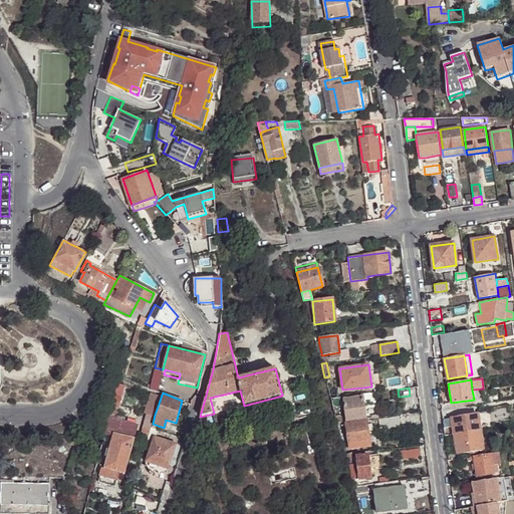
[(153,402),(159,404),(161,398),(155,396),(153,402)]
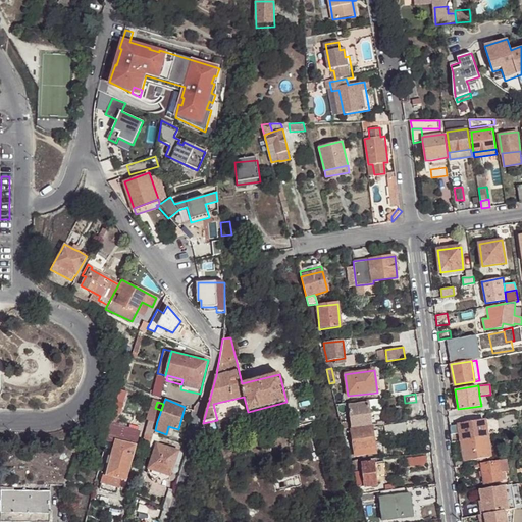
[(349,406),(352,429),(372,425),(369,403),(349,406)]
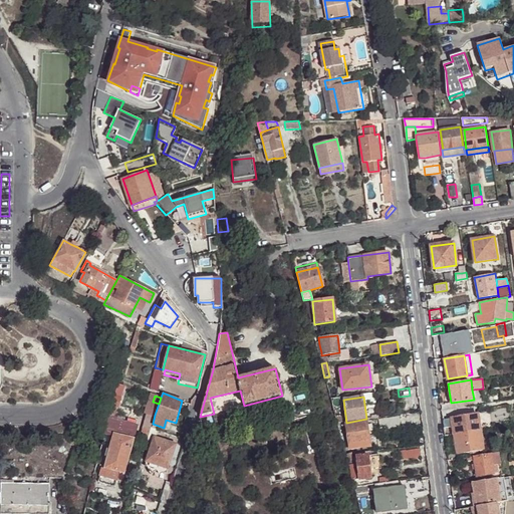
[(149,413),(155,415),(159,404),(153,402),(149,413)]
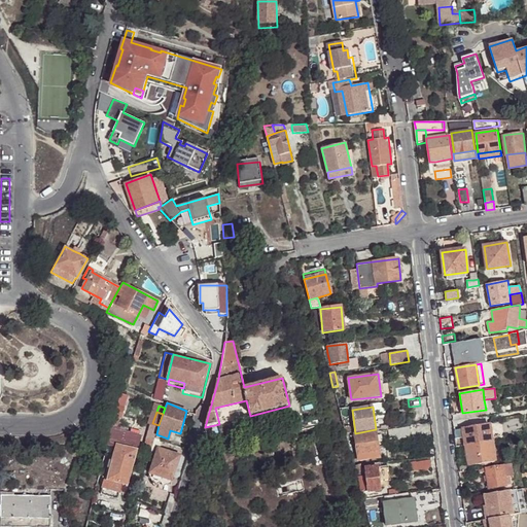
[(341,417),(344,428),(349,428),(350,428),(348,416),(347,417),(341,417)]
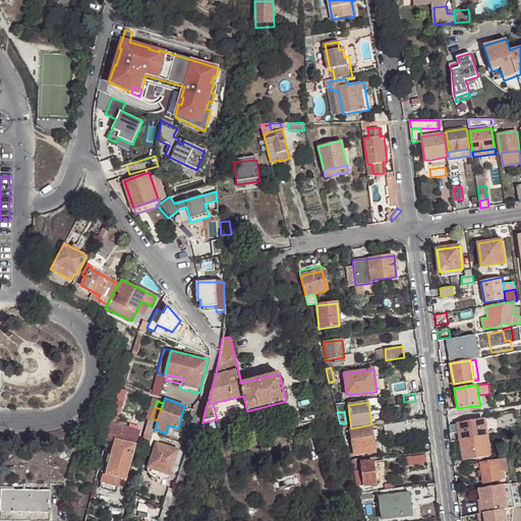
[(152,438),(153,433),(155,429),(157,420),(151,418),(149,417),(142,435),(152,438)]
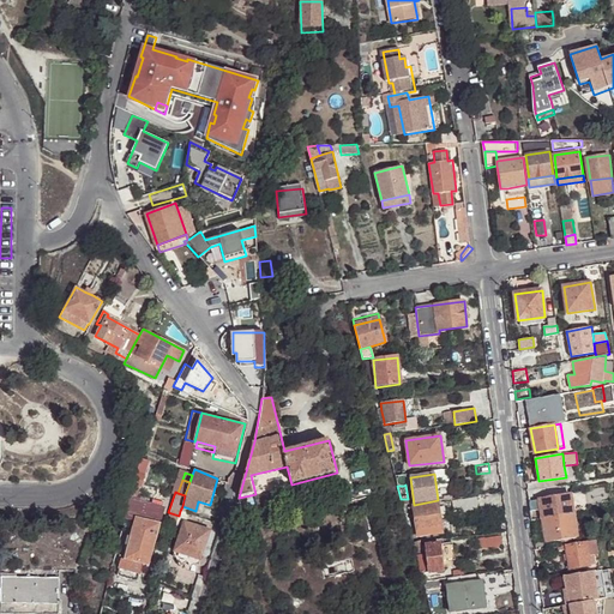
[(476,498),(452,500),(455,512),(477,510),(476,498)]
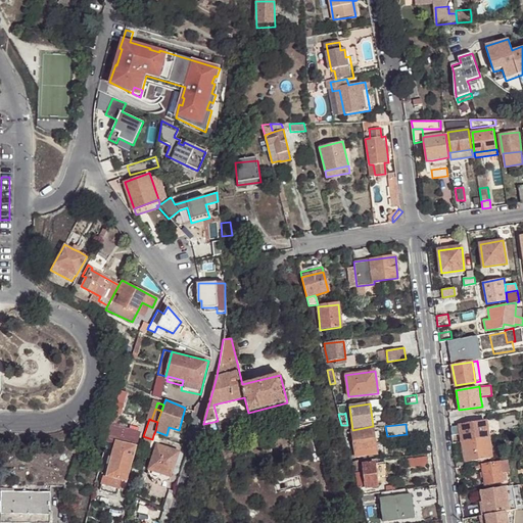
[(373,429),(352,432),(357,458),(376,455),(373,429)]
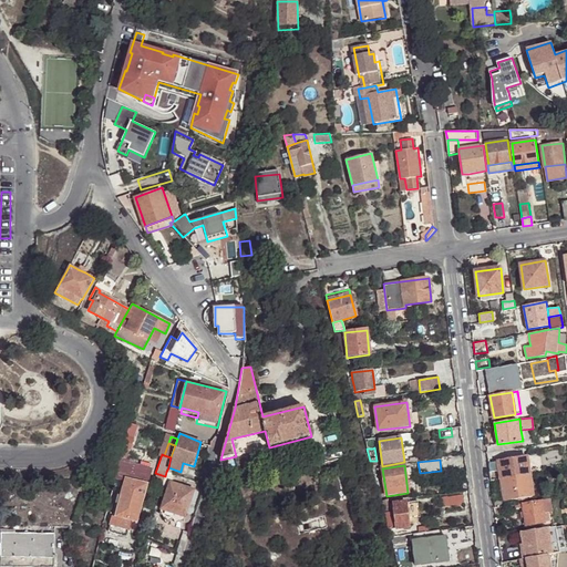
[(534,496),(531,474),(502,478),(505,501),(534,496)]
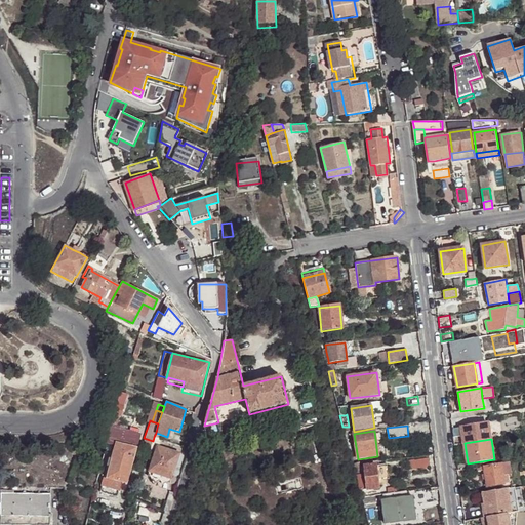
[(137,448),(116,443),(106,486),(119,490),(121,483),(128,484),(137,448)]
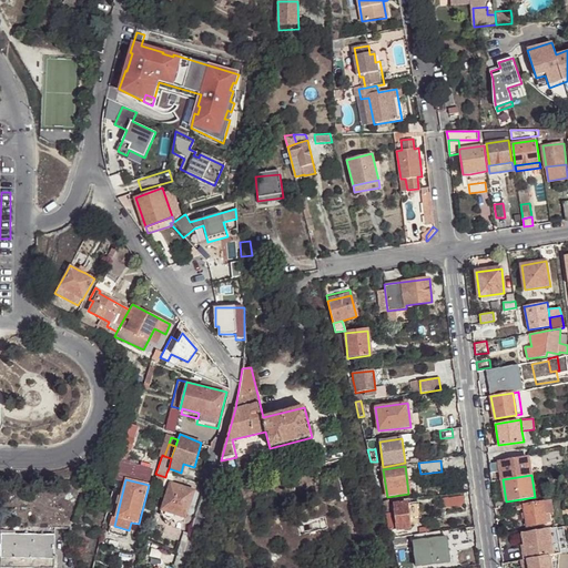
[(162,509),(184,517),(185,517),(193,490),(170,483),(162,509)]
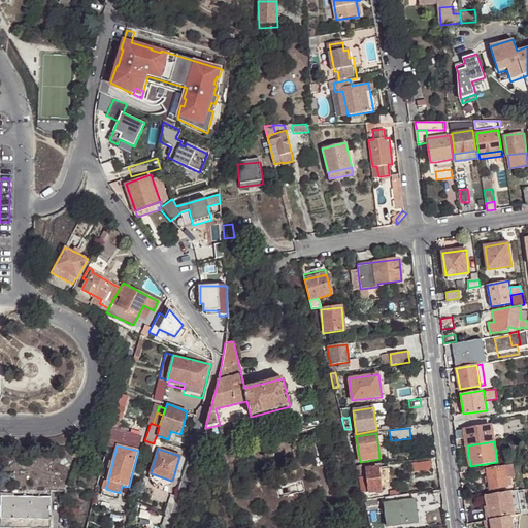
[(186,467),(188,461),(182,459),(179,465),(186,467)]
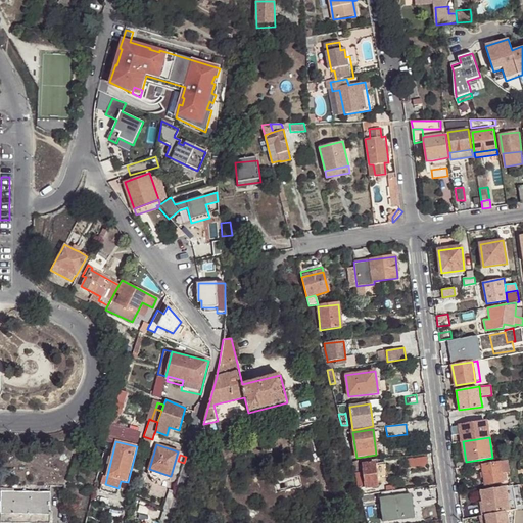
[(406,460),(407,468),(425,465),(424,457),(406,460)]
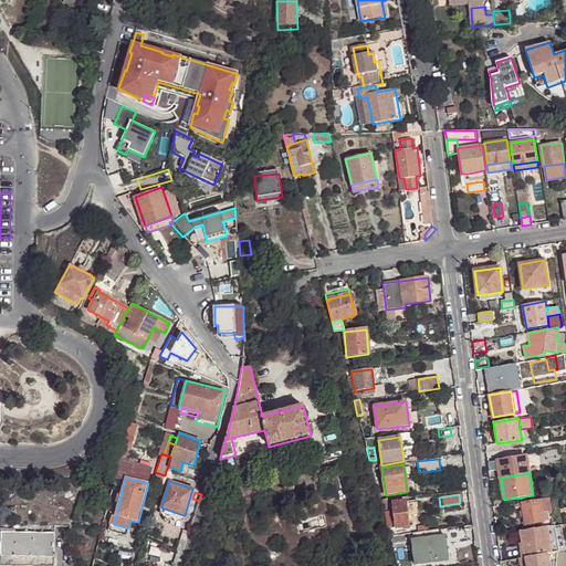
[(553,523),(548,499),(542,500),(545,521),(545,524),(553,523)]
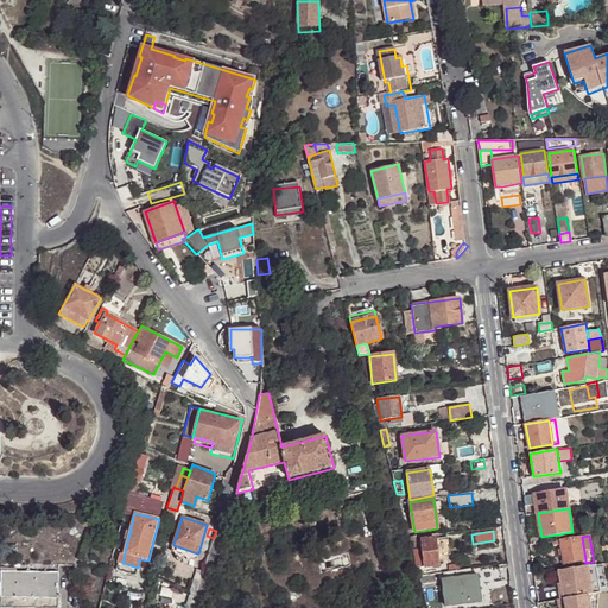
[(586,559),(582,537),(561,540),(564,563),(586,559)]
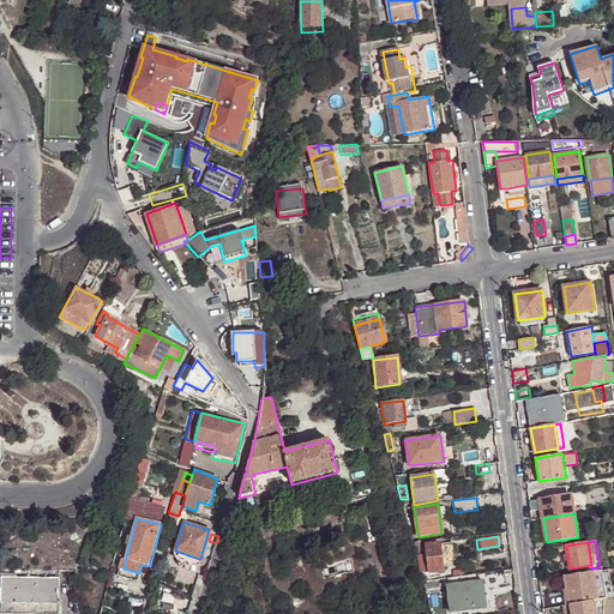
[(441,546),(423,547),(423,553),(427,553),(427,557),(419,557),(421,573),(445,571),(441,546)]
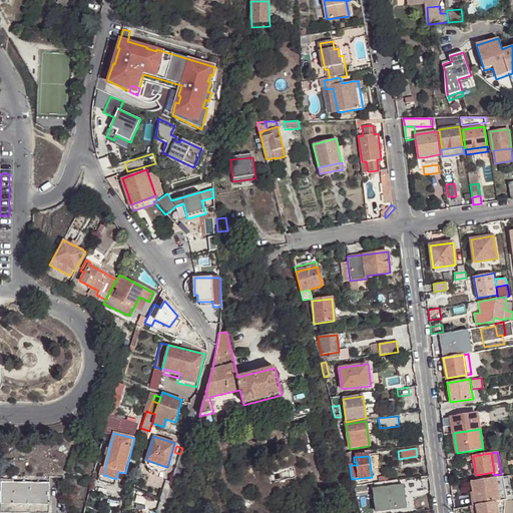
[(166,467),(146,460),(145,465),(165,472),(166,467)]
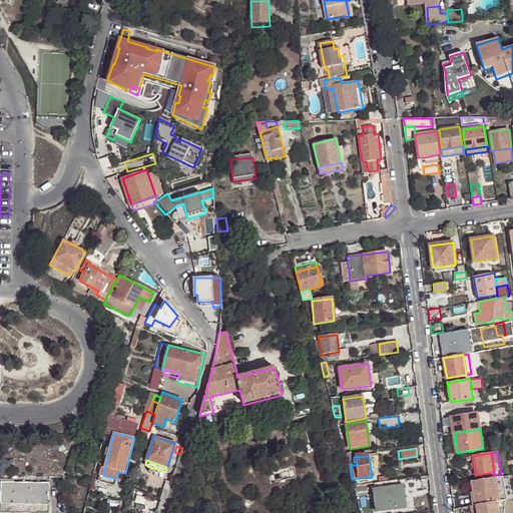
[(0,512),(49,512),(49,475),(0,474),(0,512)]
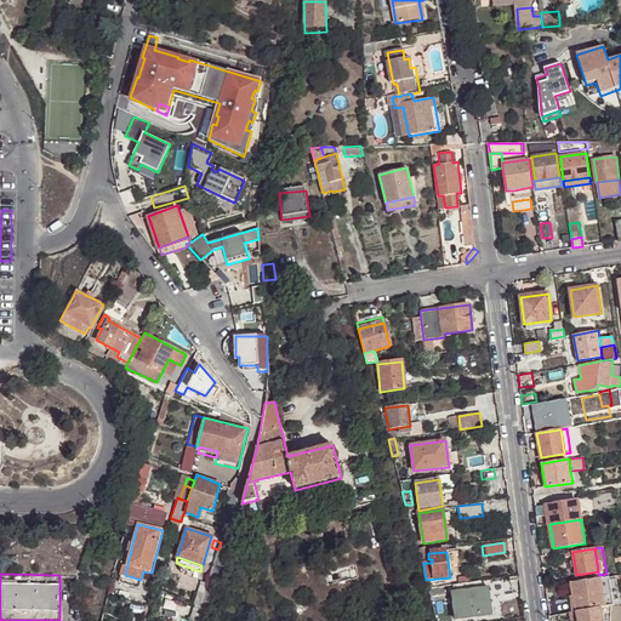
[(617,599),(615,575),(605,577),(609,600),(610,600),(617,599)]
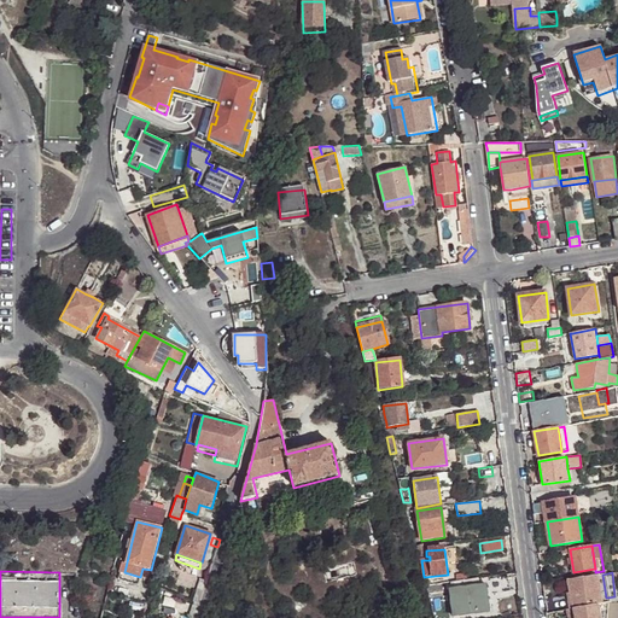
[(602,604),(598,575),(567,579),(571,594),(573,608),(602,604)]
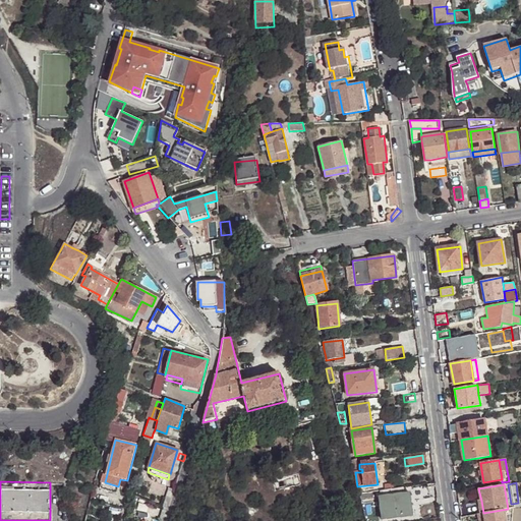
[(511,504),(508,484),(504,484),(508,509),(513,508),(512,504),(511,504)]
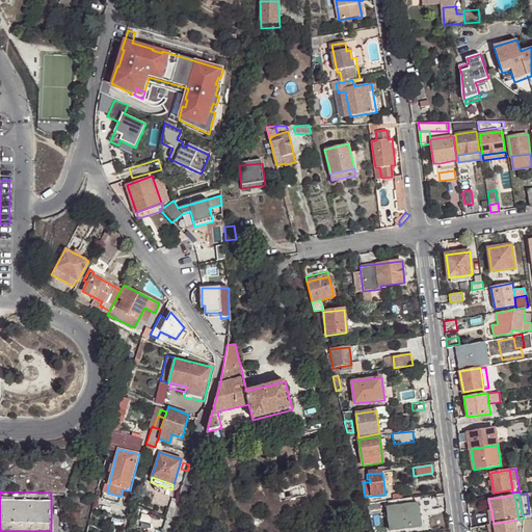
[(421,499),(423,511),(439,508),(436,497),(421,499)]
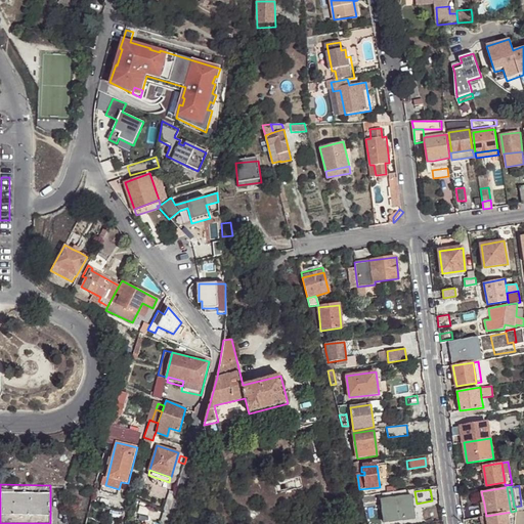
[(396,491),(393,492),(394,498),(407,496),(406,490),(396,491)]
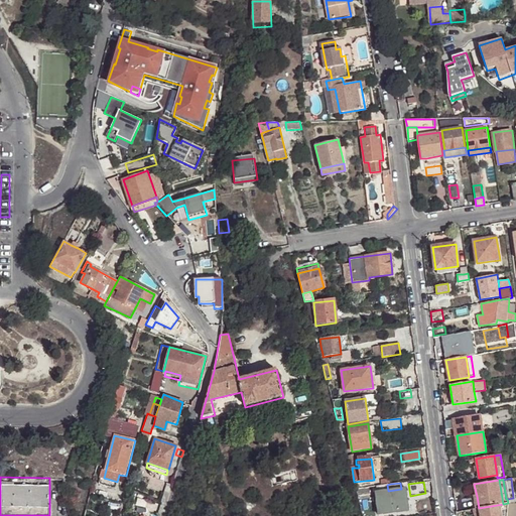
[(401,489),(388,491),(375,493),(378,515),(409,510),(406,489),(401,489)]
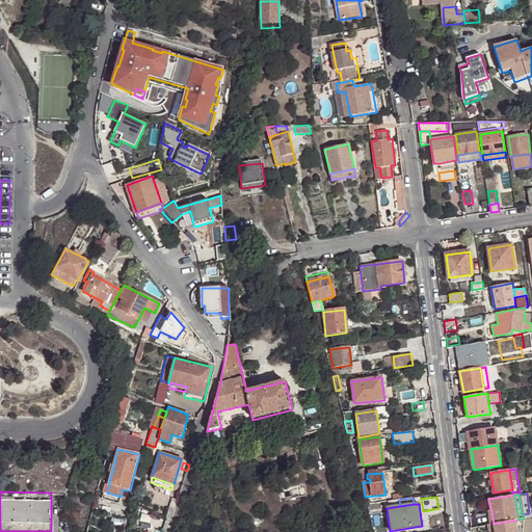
[(531,531),(531,517),(524,519),(523,525),(522,531),(531,531)]
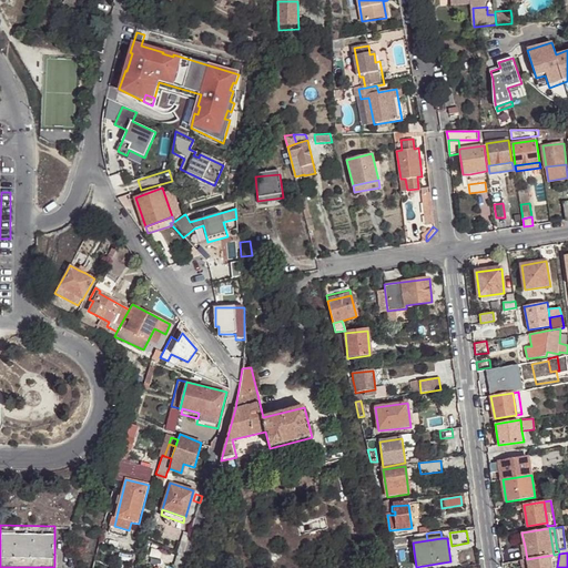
[(554,555),(527,559),(528,567),(551,567),(550,561),(558,560),(559,554),(554,555)]
